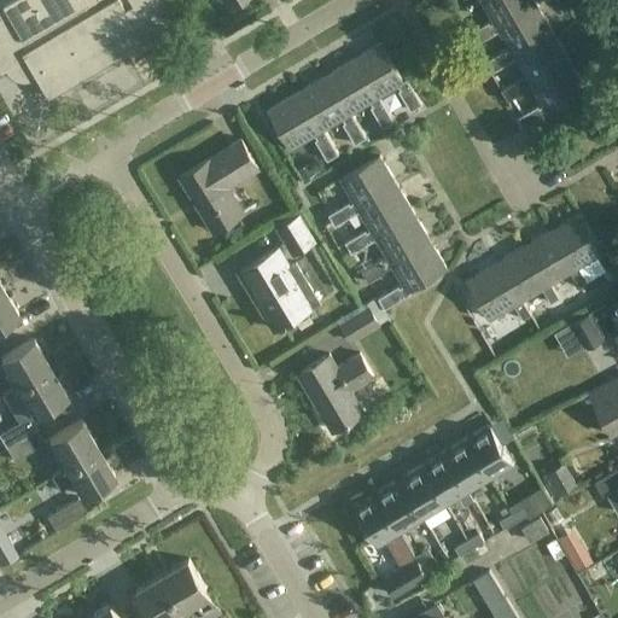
[(30,81),(34,80),(38,77),(50,97),(176,22),(164,0),(9,0),(4,4),(9,12),(0,17),(0,74),(0,75),(6,71),(9,74),(11,76),(13,79),(17,80),(21,81),(23,81),(27,81),(30,81)]
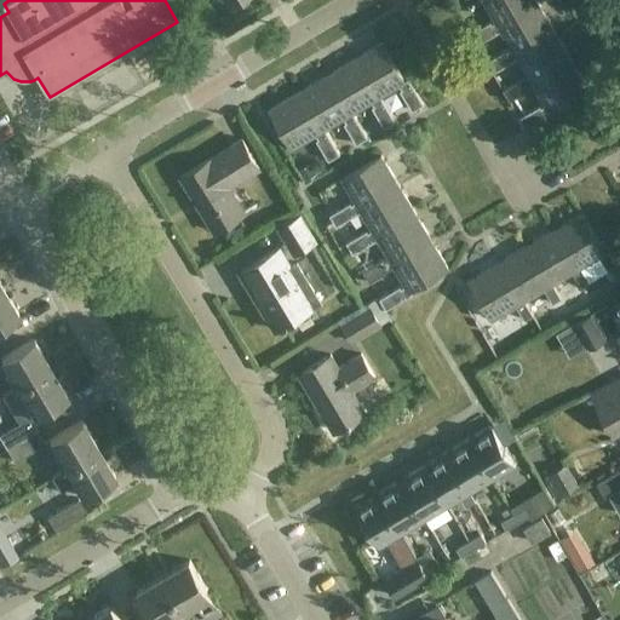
[(498,27),(538,3),(535,0),(483,0),(497,21),(492,24),(491,21),(469,34),(476,45),(500,32),(498,27)]
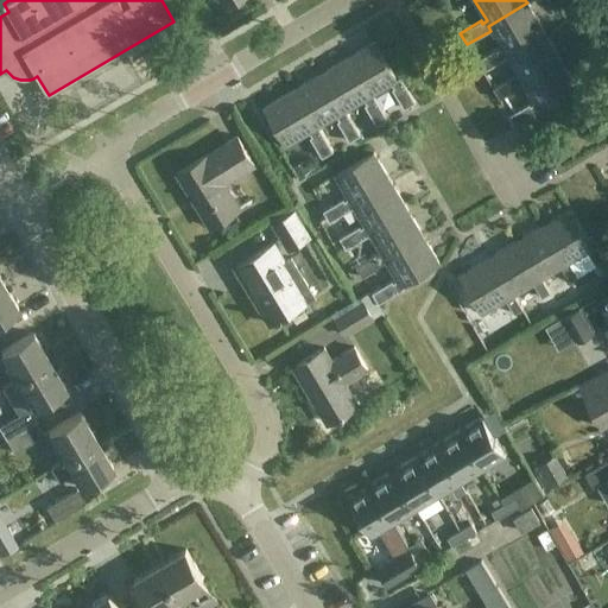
[(488,26),(491,31),(500,49),(498,50),(496,48),(476,61),(483,71),(506,58),(504,54),(544,30),(527,2),(488,26)]
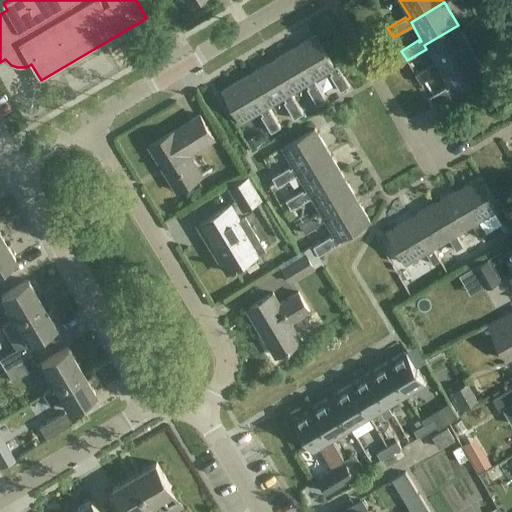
[(424,45),(426,49),(435,64),(433,65),(432,63),(414,74),(420,83),(440,72),(438,68),(471,48),(458,25),(424,45)]
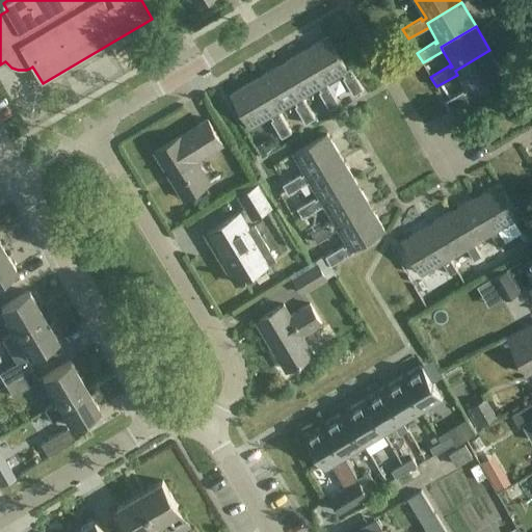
[(323,85),(326,83),(343,74),(344,76),(343,77),(352,95),(363,89),(357,81),(350,69),(347,70),(327,36),(303,51),(323,85)]
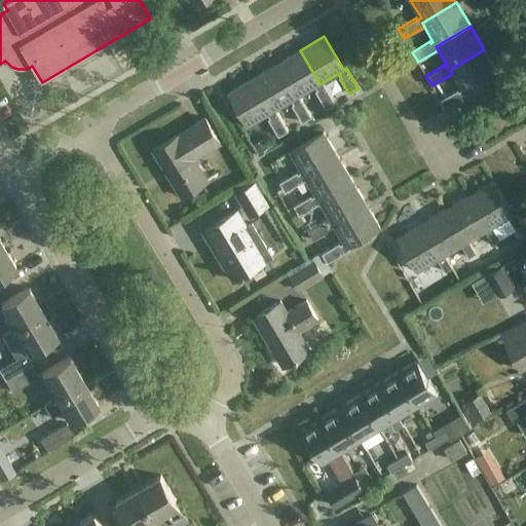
[(450,70),(452,74),(460,89),(458,90),(457,89),(440,100),(446,109),(455,104),(467,96),(466,94),(498,74),(484,49),(450,70)]
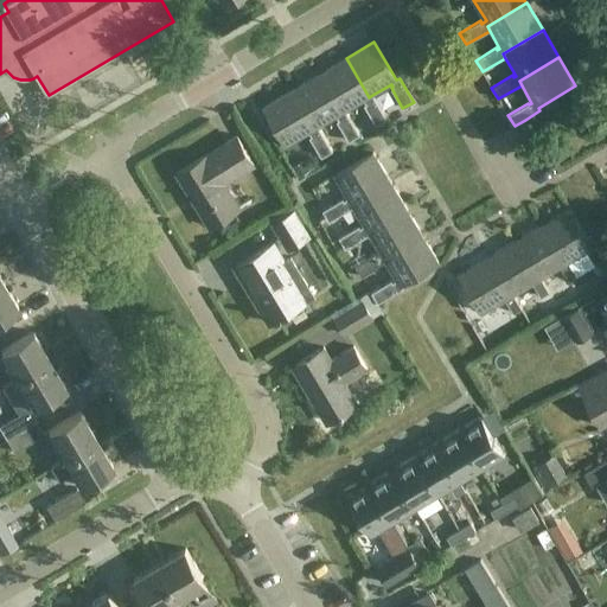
[(342,114),(345,112),(364,101),(365,103),(364,104),(376,125),(387,119),(372,95),(369,97),(346,58),(319,74),(342,114)]
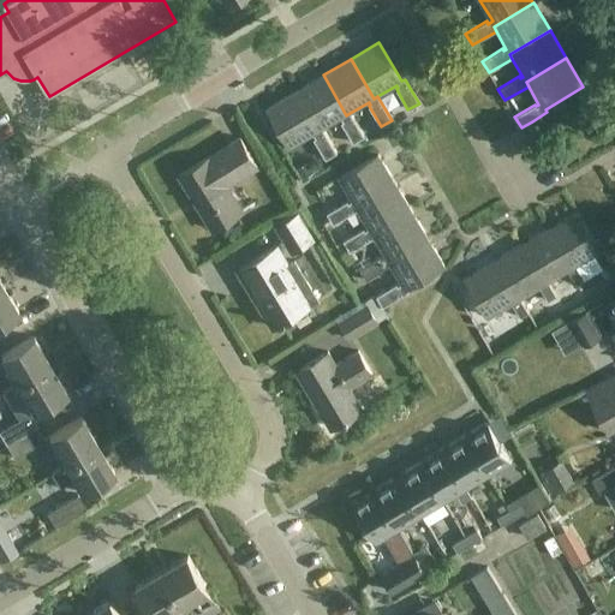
[(318,131),(322,130),(341,118),(342,120),(340,123),(352,143),(364,136),(350,113),(346,115),(323,75),(296,91),(318,131)]
